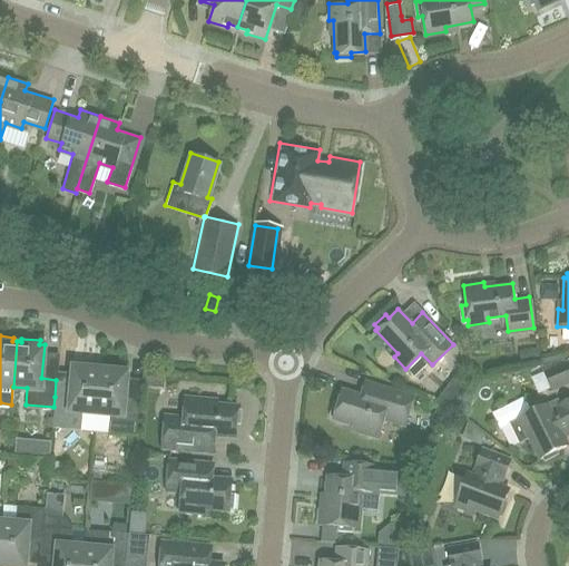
[(550,389),(568,381),(568,363),(567,359),(542,369),(550,389)]
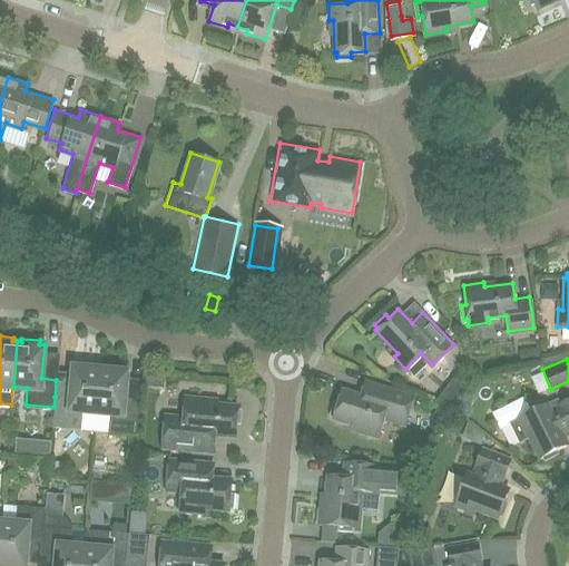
[(96,411),(99,367),(96,367),(96,363),(78,361),(77,366),(72,364),(69,399),(55,397),(54,407),(51,425),(80,428),(81,410),(96,411)]
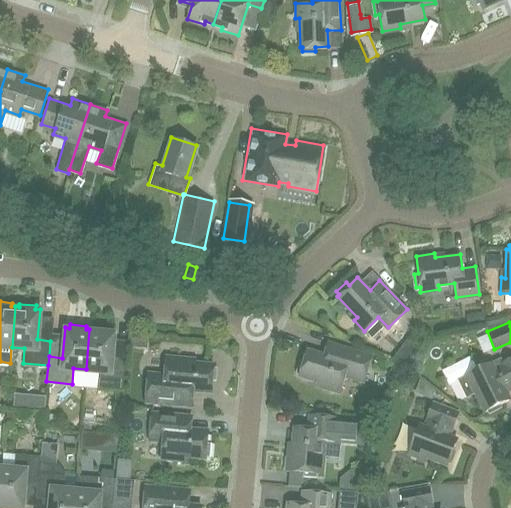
[(89,329),(86,369),(98,371),(97,386),(122,388),(124,363),(111,362),(114,332),(109,331),(110,328),(93,326),(93,330),(89,329)]
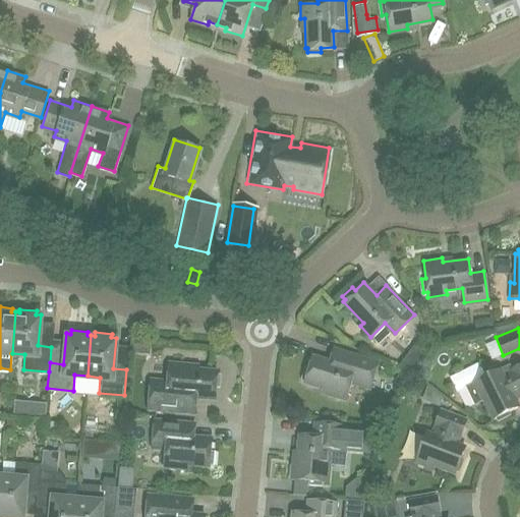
[(378,360),(333,346),(329,359),(311,354),(308,366),(304,365),(300,378),(304,379),(303,382),(332,390),(330,394),(345,398),(350,381),(369,387),(378,360)]
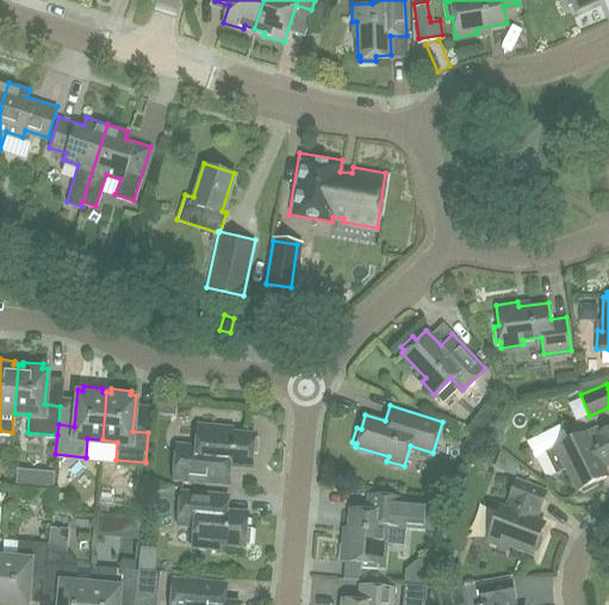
[(256,450),(258,435),(253,435),(254,431),(219,429),(221,424),(197,422),(196,443),(175,442),(173,476),(228,481),(229,463),(250,465),(252,450),(256,450)]
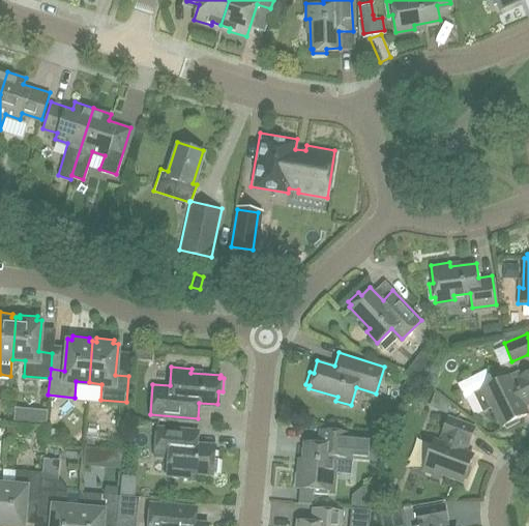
[(528,370),(519,375),(517,371),(479,388),(473,391),(481,408),(491,404),(500,425),(504,422),(505,426),(518,419),(517,416),(527,411),(522,401),(528,397),(528,398),(528,370)]
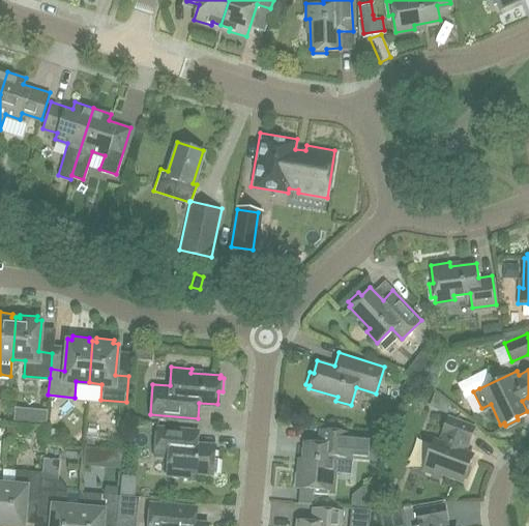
[(429,404),(446,411),(449,402),(434,390),(429,404)]
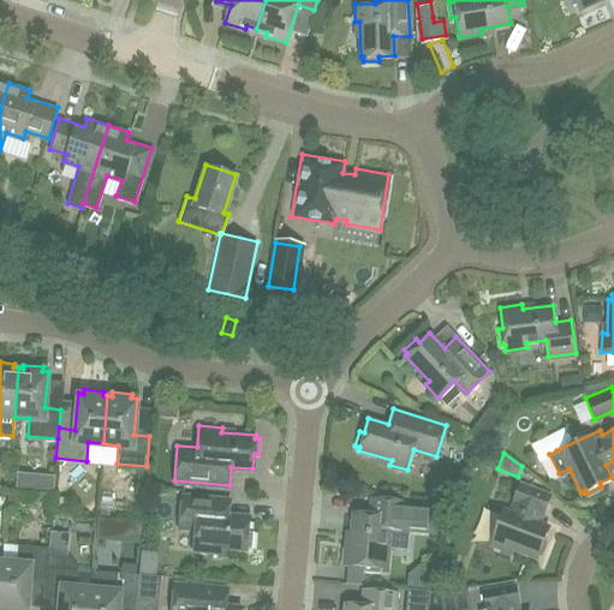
[(542,513),(550,492),(520,482),(508,509),(504,508),(489,543),(510,551),(511,548),(536,557),(537,552),(541,554),(547,539),(543,538),(548,525),(535,520),(538,512),(542,513)]
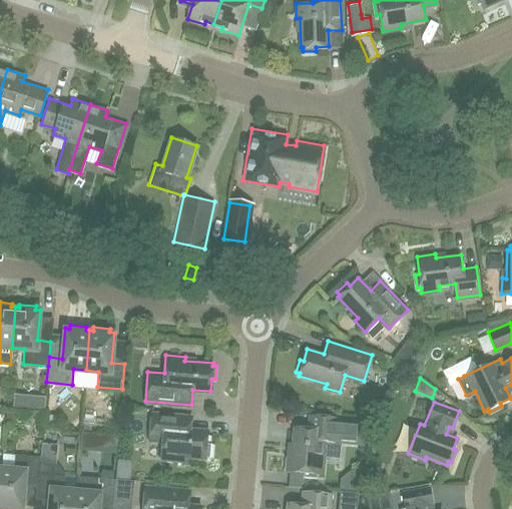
[(209,455),(210,442),(206,442),(207,429),(189,428),(191,415),(151,412),(149,439),(162,440),(161,458),(176,459),(176,455),(205,457),(205,455),(209,455)]
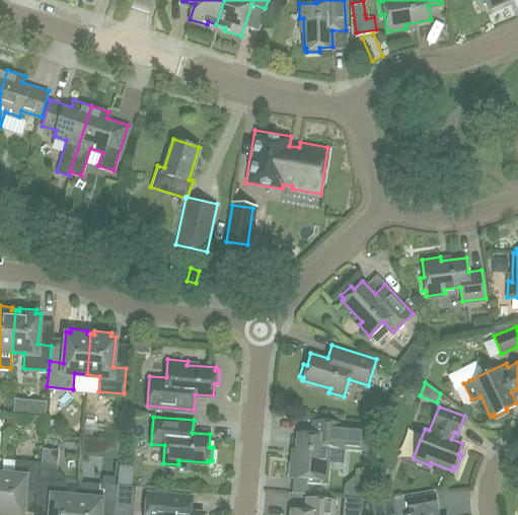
[(367,447),(369,424),(313,419),(312,432),(298,430),(295,457),(291,456),(289,475),(292,475),(306,476),(307,476),(306,481),(320,482),(320,477),(325,479),(327,459),(323,459),(325,443),(367,447)]
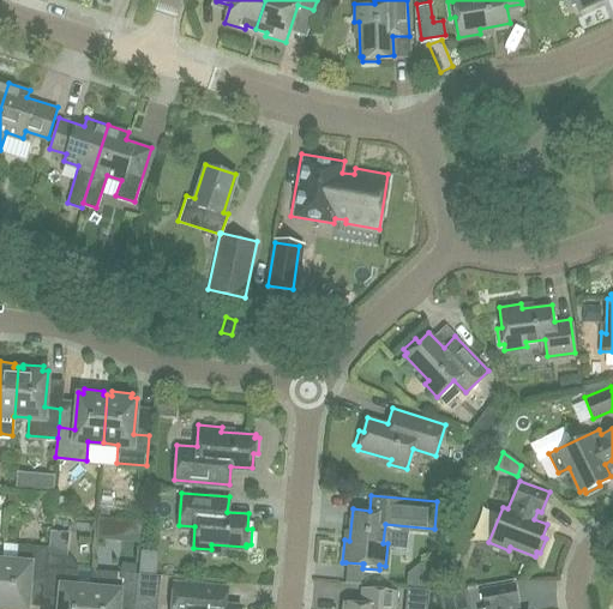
[(47,564),(48,552),(48,544),(18,542),(16,560),(1,559),(0,571),(0,607),(1,608),(0,608),(20,608),(22,608),(25,608),(30,573),(46,574),(47,564)]
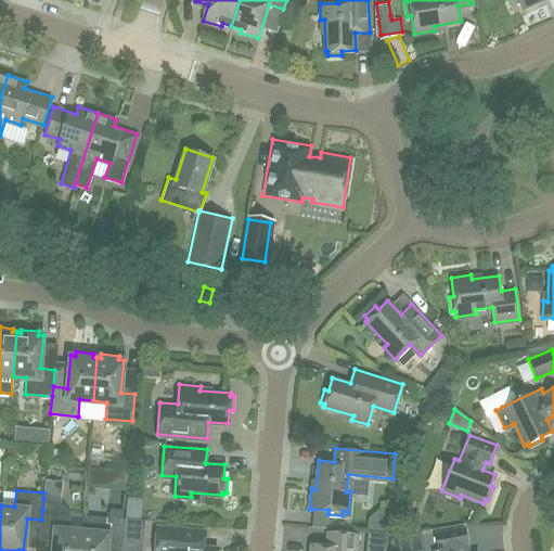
[(79,550),(81,530),(68,529),(69,512),(69,509),(62,500),(43,499),(42,510),(41,520),(39,537),(54,538),(52,550),(79,550)]
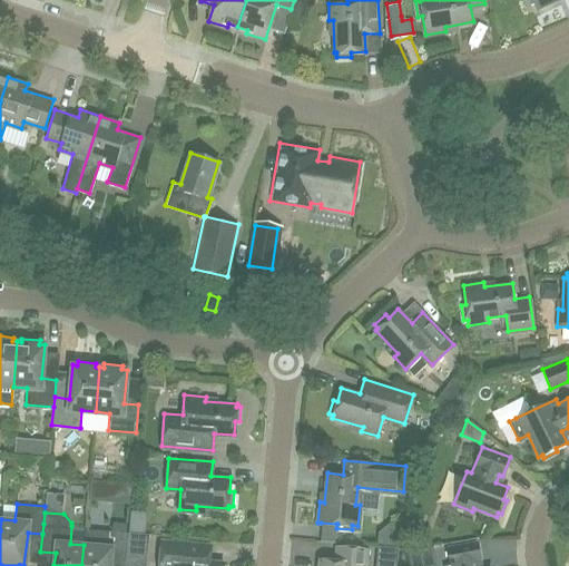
[(336,524),(321,523),(320,539),(335,540),(336,524)]
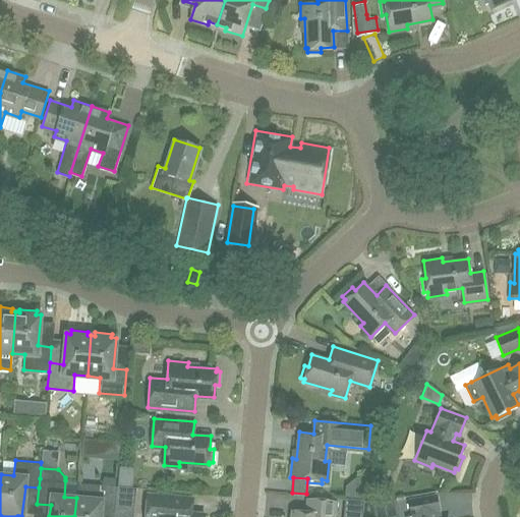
[(76,498),(74,516),(100,516),(101,510),(114,511),(116,485),(91,483),(77,482),(76,498)]
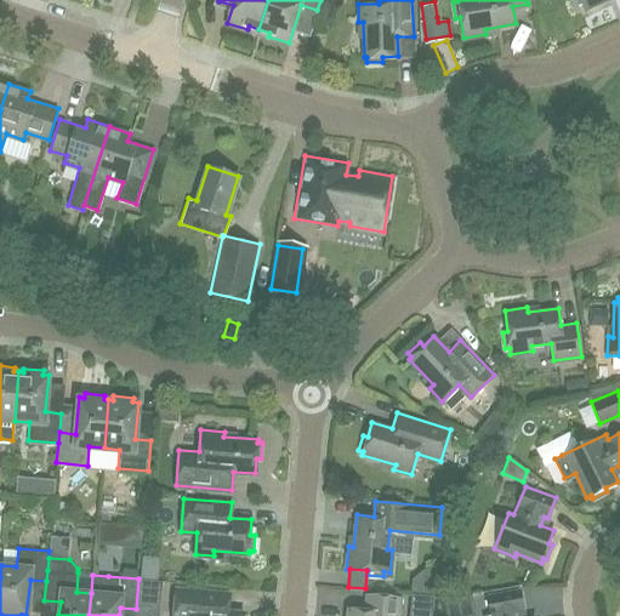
[(159,585),(138,582),(137,602),(158,604),(159,585)]
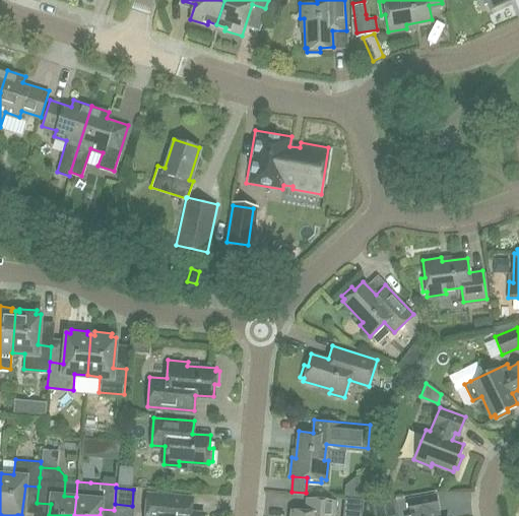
[(203,515),(204,512),(191,510),(192,495),(147,491),(144,515),(203,515)]
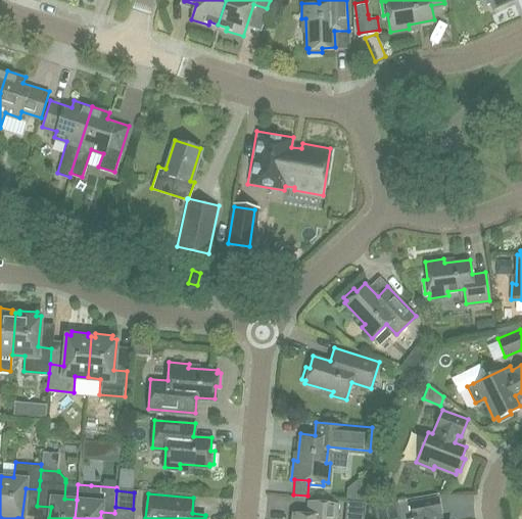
[(437,518),(437,514),(440,514),(437,496),(410,501),(413,517),(409,518),(408,518),(437,518)]
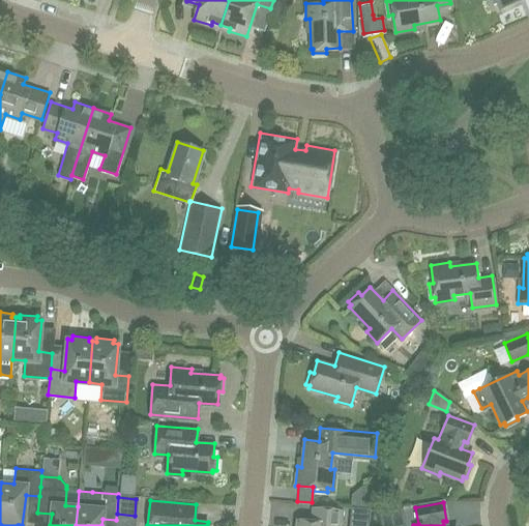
[(340,525),(342,509),(313,506),(312,520),(297,519),(295,525),(340,525)]
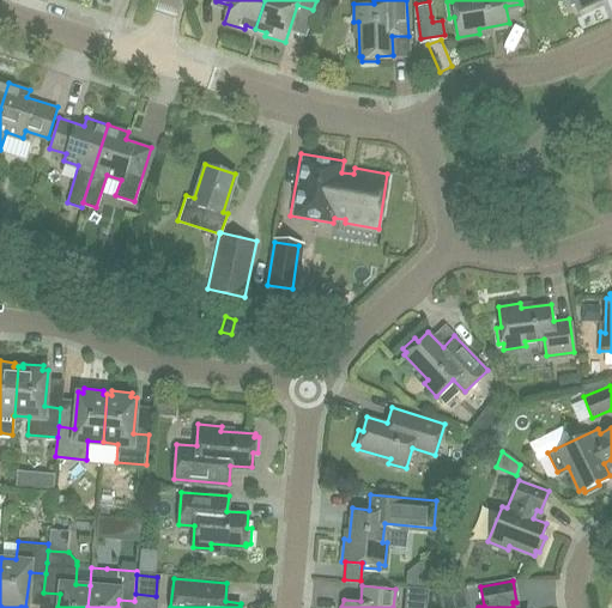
[(429,607),(447,607),(444,589),(430,591),(429,607)]
